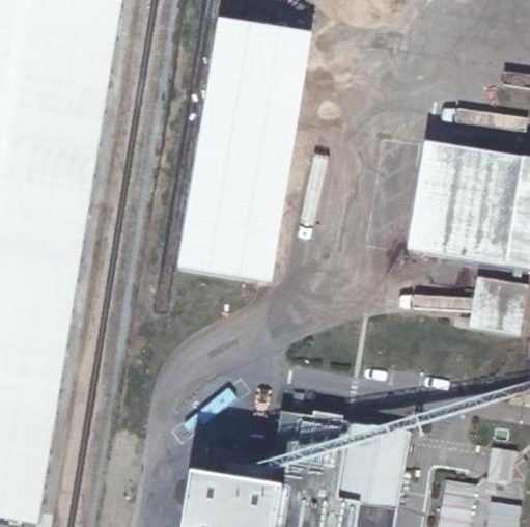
[(0,0),(0,515),(37,522),(120,0),(0,0)]
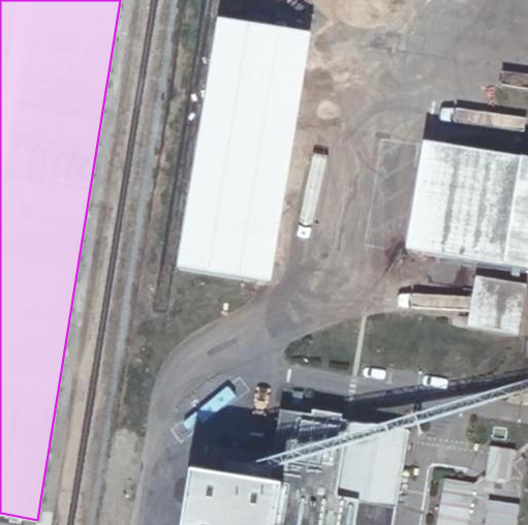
[(257,277),(298,30),(219,17),(179,266),(257,277)]
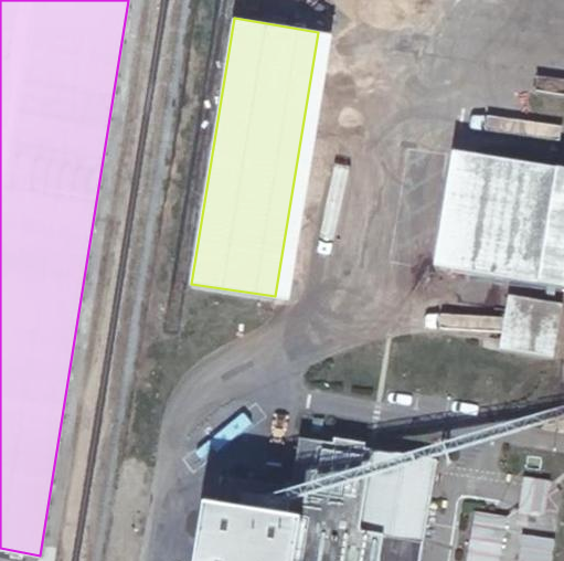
[(563,167),(456,149),(438,272),(563,293),(563,167)]
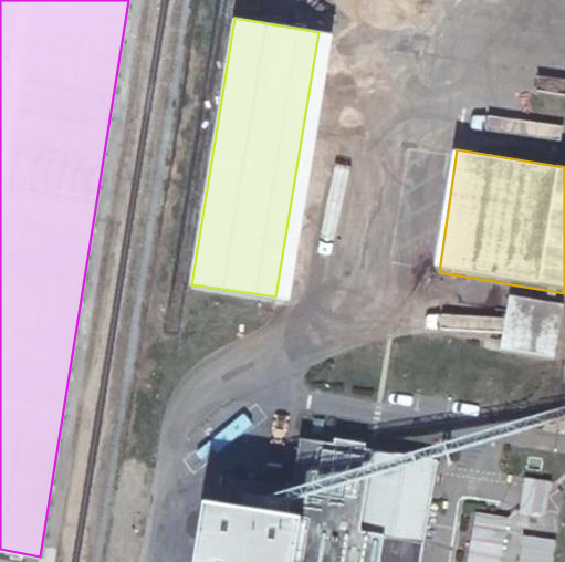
[(563,302),(511,294),(502,346),(554,355),(563,302)]
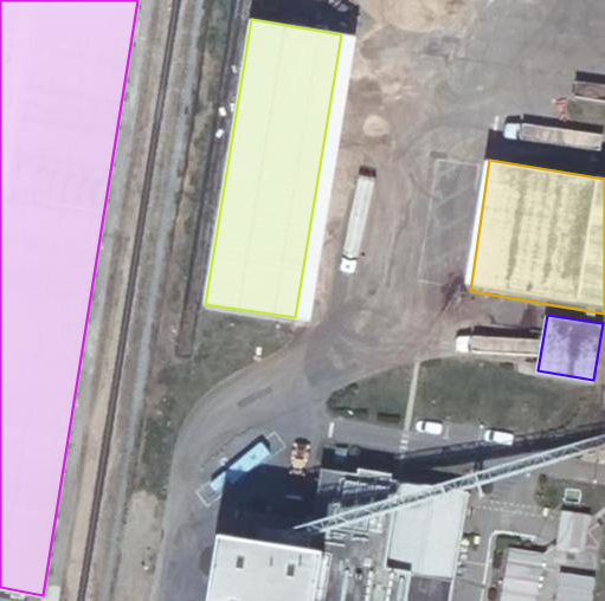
[(468,489),(414,480),(400,569),(454,577),(468,489)]
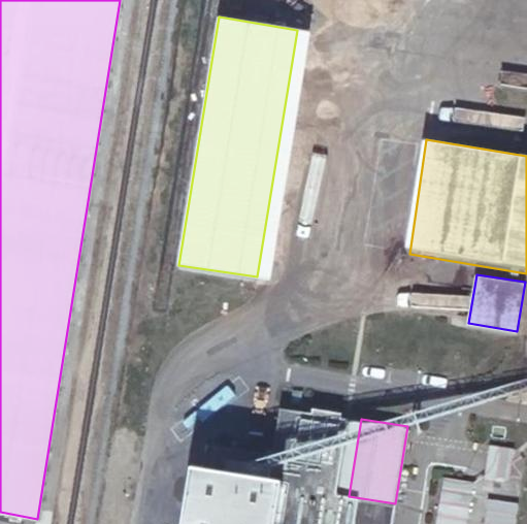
[(276,523),(283,487),(192,472),(184,523),(276,523)]
